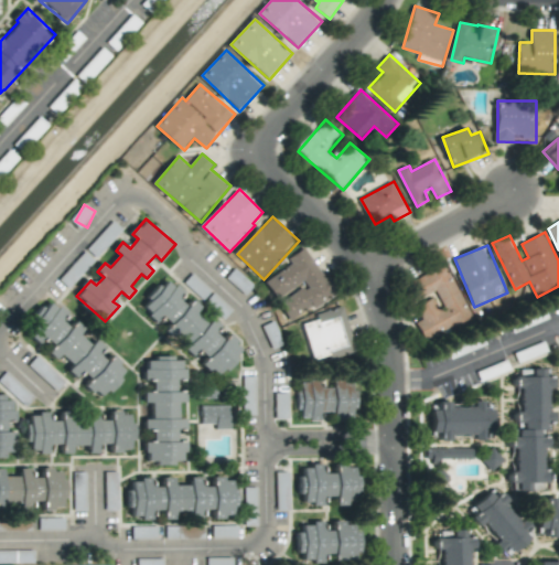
[(268,281),(280,301),(293,322),(337,294),(308,247),(290,258),(294,264),(268,281)]
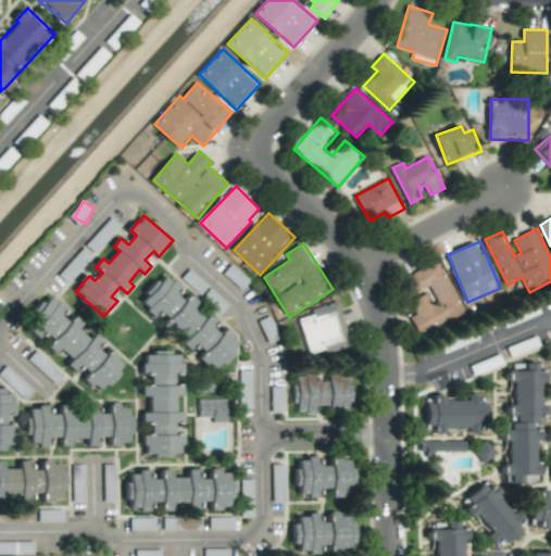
[(467,313),(442,258),(405,276),(414,294),(431,287),(439,302),(434,304),(429,293),(412,301),(418,315),(413,317),(421,335),(467,313)]
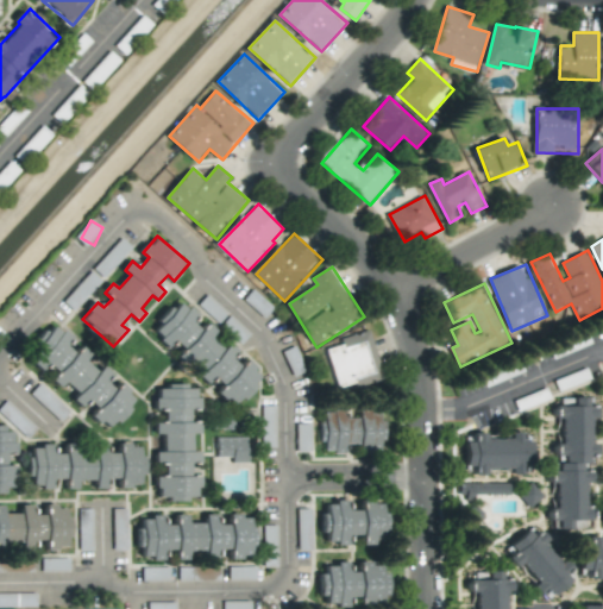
[(212,372),(211,375),(227,385),(240,364),(234,360),(239,353),(214,337),(219,330),(208,322),(203,328),(194,322),(200,313),(177,300),(156,334),(173,345),(175,341),(187,347),(183,355),(212,372)]
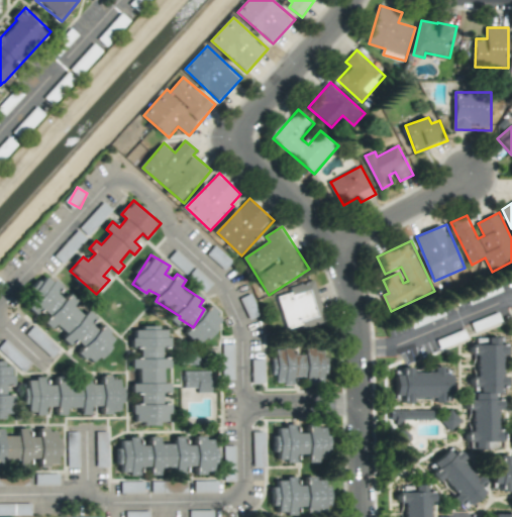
[(63,288),(47,274),(30,293),(34,296),(26,305),(38,315),(43,309),(49,315),(65,299),(59,293),(63,288)]
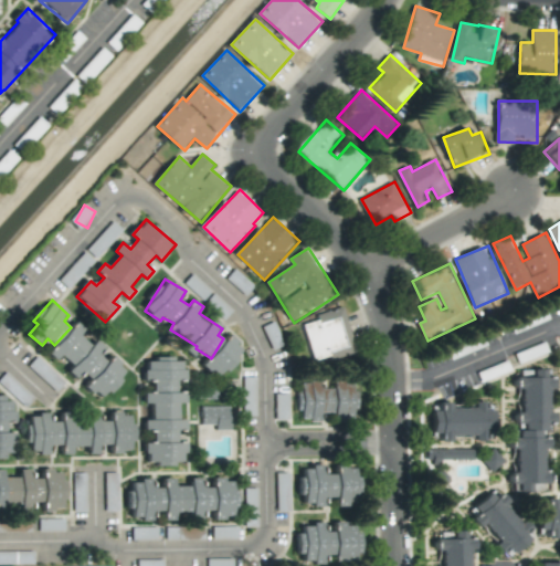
[(305,324),(316,360),(337,354),(338,358),(360,352),(346,306),(318,315),(319,320),(305,324)]
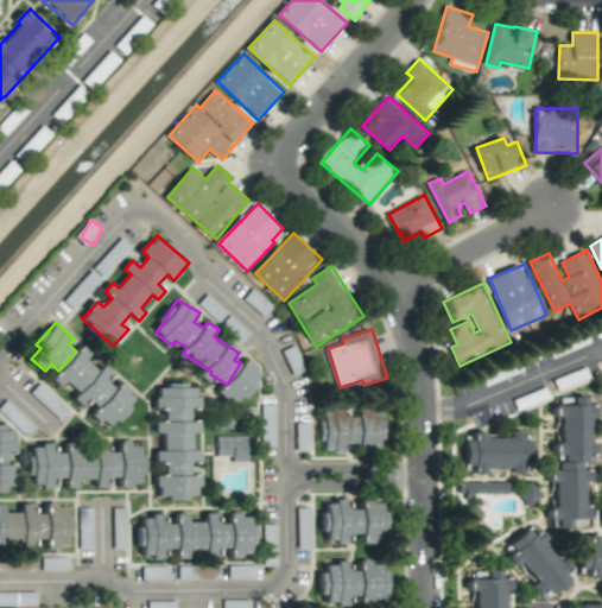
[(99,407),(116,388),(108,381),(115,374),(105,365),(100,371),(87,360),(93,353),(83,346),(54,379),(63,387),(68,381),(81,393),(75,399),(84,407),(90,400),(99,407)]
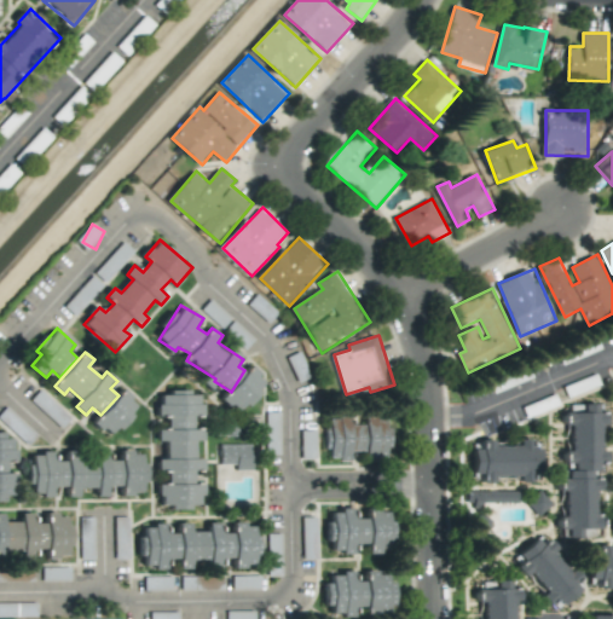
[(241,415),(270,382),(253,366),(223,399),(241,415)]
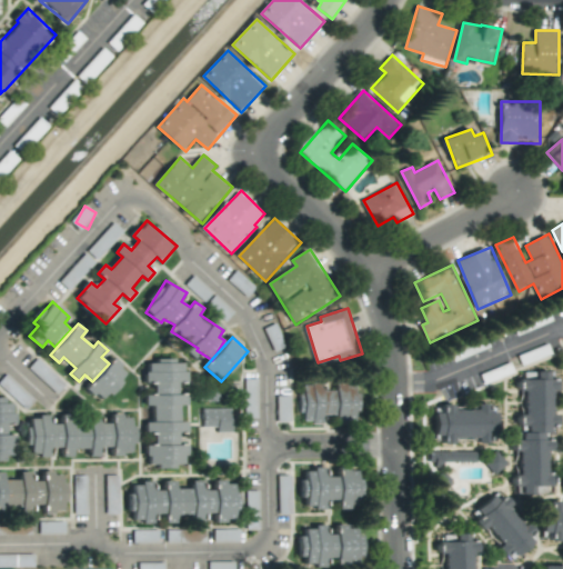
[(130,372),(114,358),(88,388),(104,402),(130,372)]
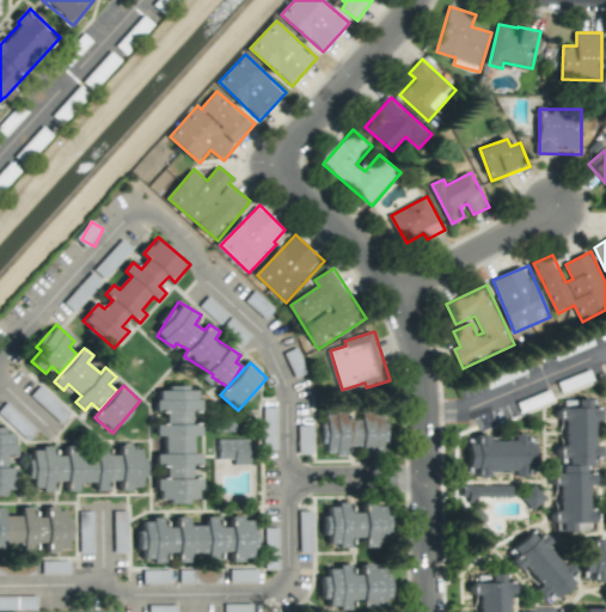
[(160,501),(202,502),(203,478),(194,478),(195,464),(203,464),(204,454),(195,453),(196,435),(203,436),(203,424),(194,423),(194,410),(201,410),(202,389),(160,387),(159,411),(169,412),(167,424),(159,424),(158,436),(167,436),(166,454),(159,454),(158,466),(169,467),(169,478),(161,478),(160,501)]
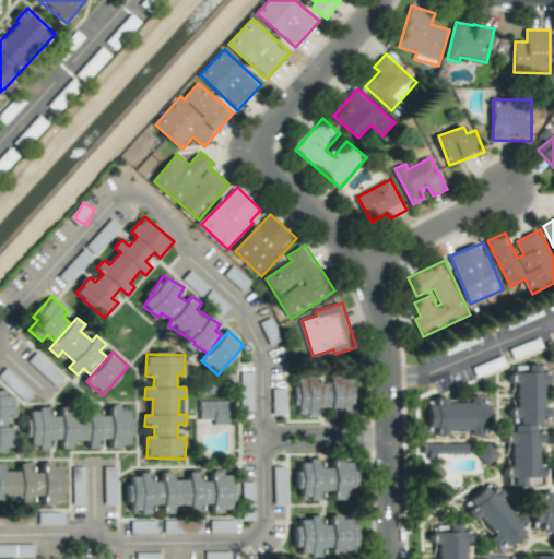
[(547,406),(545,407),(545,384),(551,384),(550,365),(519,366),(519,372),(513,372),(514,384),(518,384),(519,406),(515,406),(516,432),(507,432),(508,444),(514,443),(515,465),(510,465),(510,486),(544,485),(543,465),(540,466),(539,443),(549,443),(547,406)]
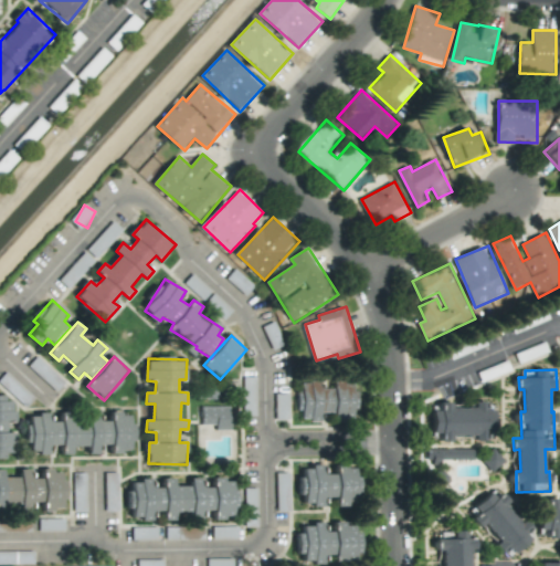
[(305,381),(305,419),(313,419),(314,422),(324,421),(324,412),(337,412),(337,418),(360,418),(360,390),(356,390),(356,380),(337,380),(337,388),(323,389),(323,381),(305,381)]
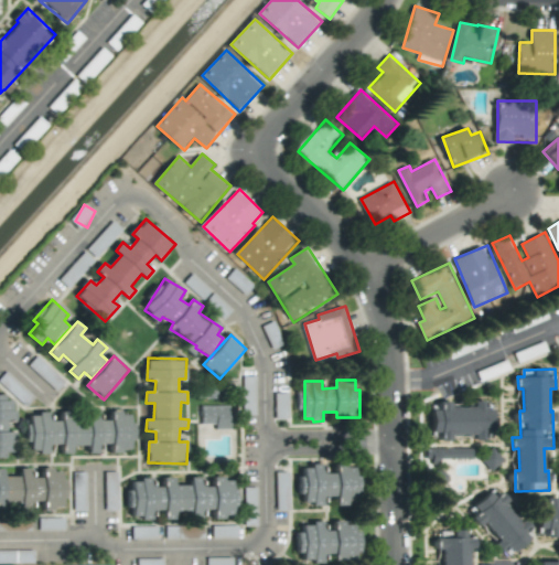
[(278,418),(291,419),(291,394),(279,394),(278,418)]
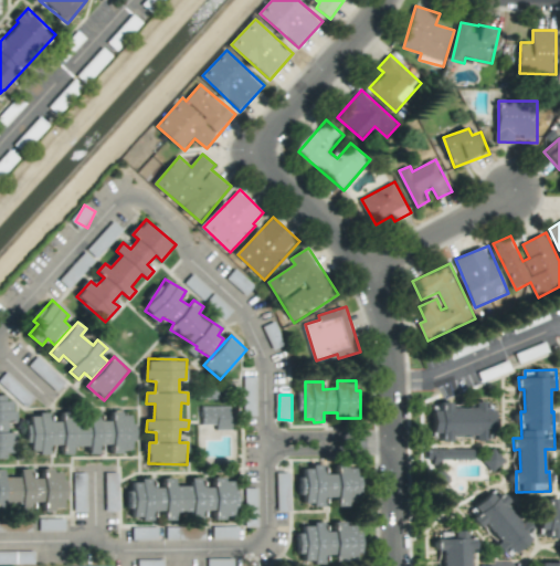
[(0,457),(8,458),(8,453),(18,453),(18,432),(9,432),(9,420),(17,420),(16,398),(0,397),(0,457)]
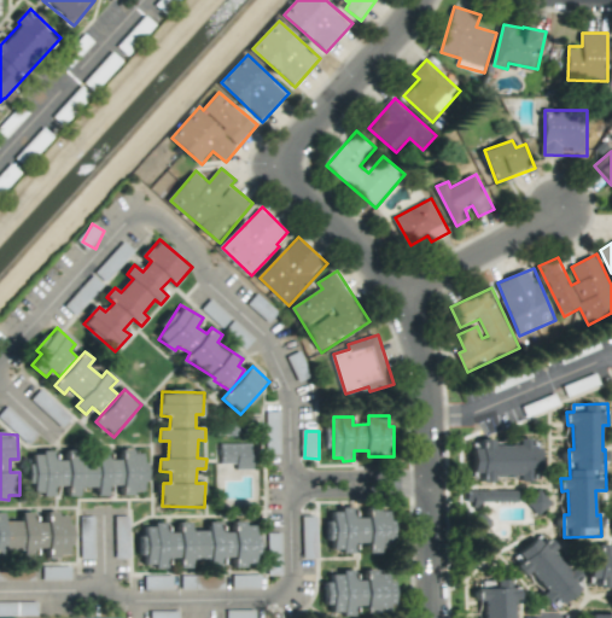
[(474,472),(484,472),(484,482),(496,482),(496,474),(522,474),(522,479),(542,479),(542,445),(531,445),(531,438),(520,438),(520,445),(495,445),(495,441),(474,441),(474,472)]
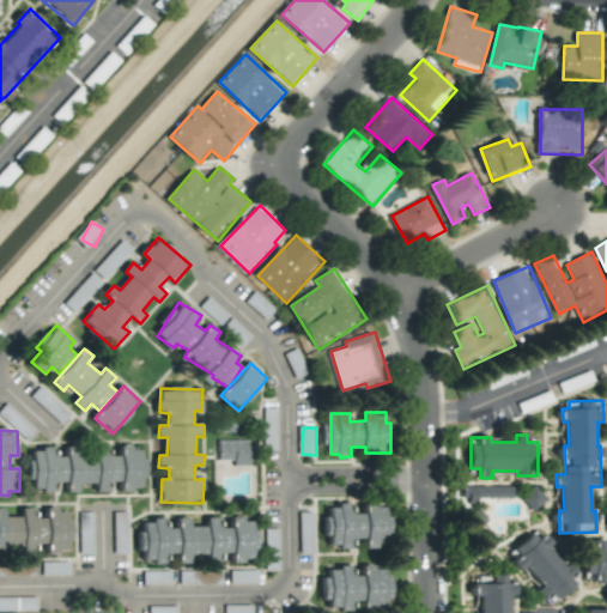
[(254,441),(222,442),(222,460),(237,460),(237,466),(254,466),(254,441)]
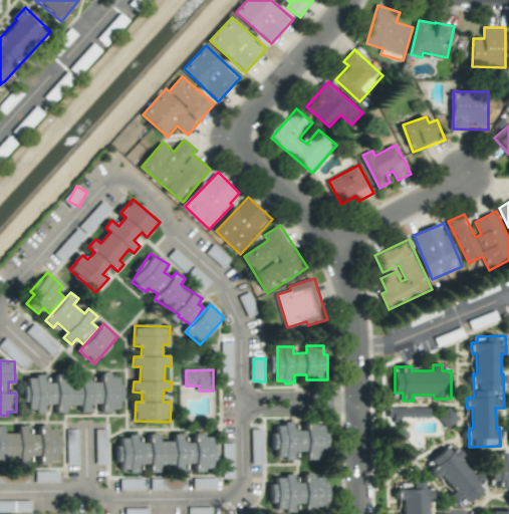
[(27,378),(25,402),(28,403),(30,412),(46,413),(46,406),(58,403),(57,413),(67,413),(68,406),(82,406),(82,412),(92,413),(90,406),(103,403),(102,413),(122,408),(123,392),(119,375),(101,374),(101,383),(91,382),(89,374),(87,374),(80,376),(57,374),(56,382),(46,382),(44,374),(27,378)]
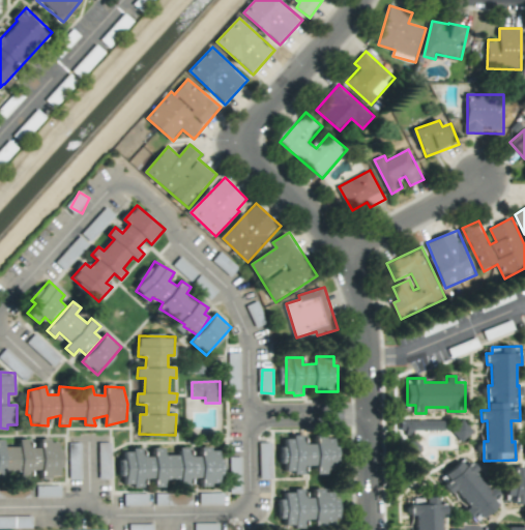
[(447,420),(402,420),(403,434),(425,434),(425,431),(447,430),(447,420)]
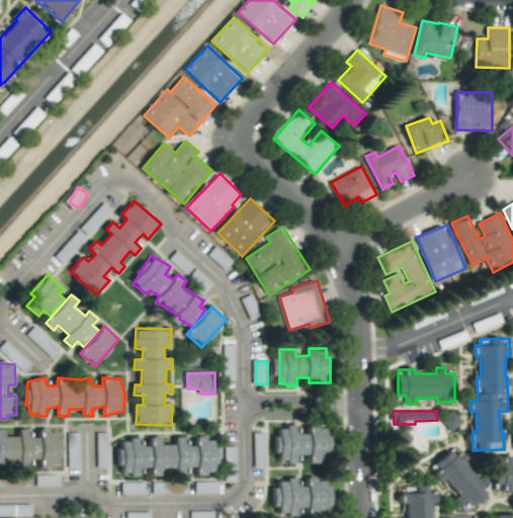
[(453,431),(464,423),(455,411),(444,420),(453,431)]
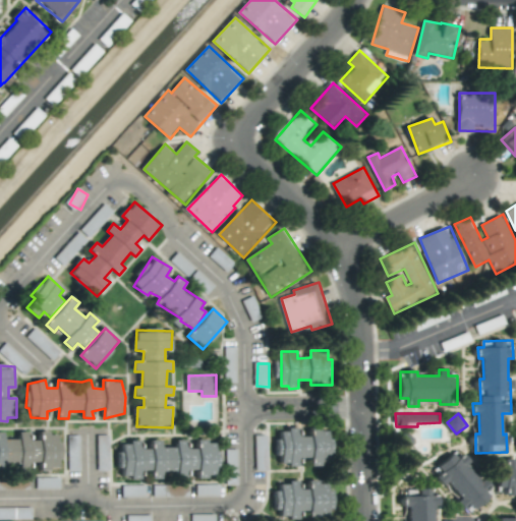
[(332,466),(333,429),(311,428),(310,437),(298,436),(299,429),(280,429),(279,465),(298,466),(299,458),(312,458),(311,465),(332,466)]
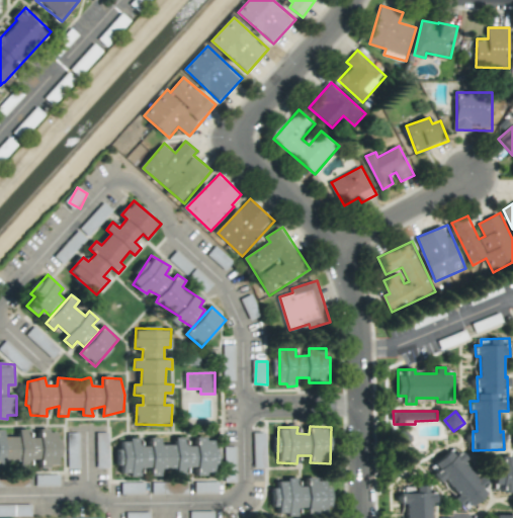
[(0,463),(20,464),(20,467),(30,468),(30,459),(41,459),(41,465),(60,466),(61,431),(41,430),(40,438),(30,437),(30,430),(20,429),(19,437),(5,436),(5,430),(0,429),(0,463)]
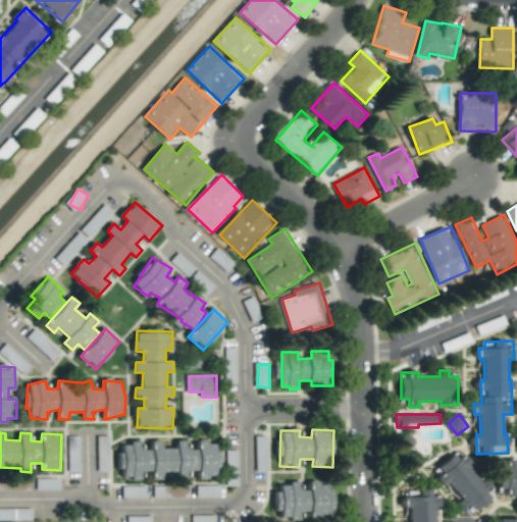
[(222,477),(220,454),(215,441),(199,442),(199,449),(190,450),(186,440),(177,441),(178,448),(163,449),(162,440),(152,441),(152,450),(141,451),(140,441),(136,441),(120,448),(122,469),(126,480),(142,478),(142,472),(153,471),(154,480),(163,479),(163,475),(175,470),(181,479),(188,479),(187,471),(199,470),(200,478),(222,477)]
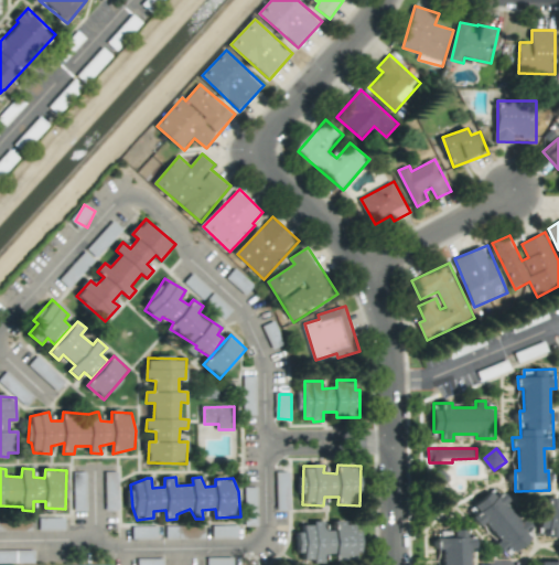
[(533,539),(527,532),(530,530),(508,503),(511,502),(498,487),(475,507),(481,512),(474,518),(482,526),(485,523),(501,541),(498,543),(509,557),(533,539)]
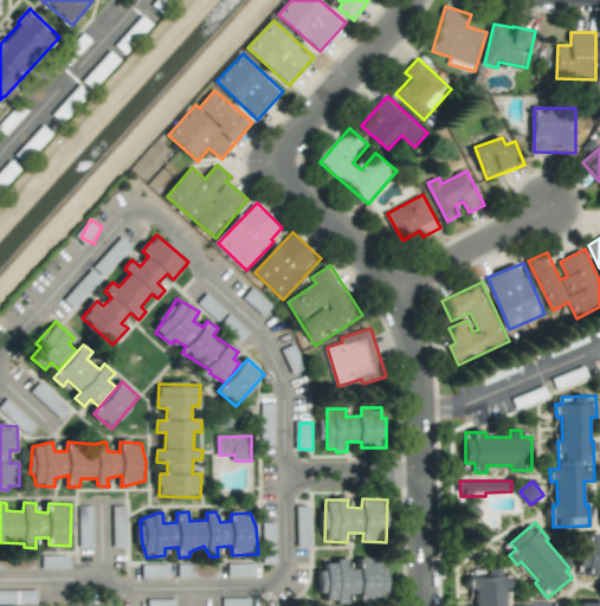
[(599,534),(588,534),(588,543),(580,543),(581,567),(589,567),(589,577),(599,577),(599,534)]
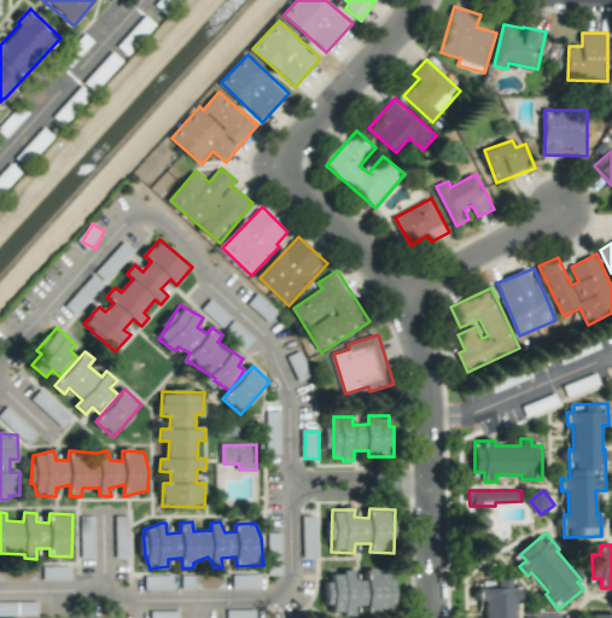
[(285,555),(272,557),(273,576),(286,575),(285,555)]
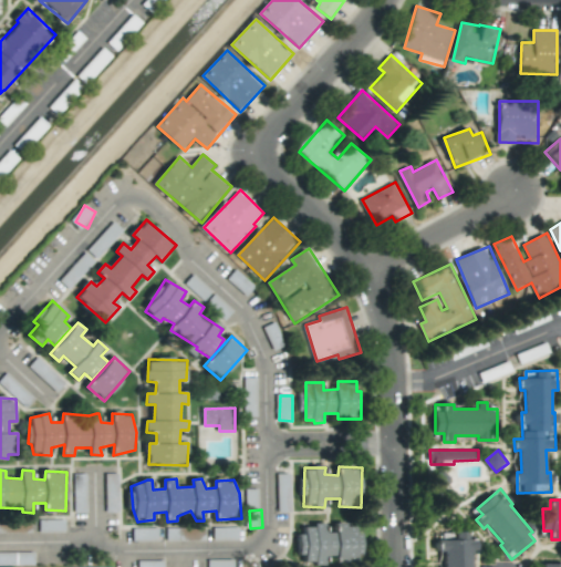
[(325,564),(325,556),(336,555),(336,560),(362,560),(361,524),(336,524),(336,532),(325,533),(325,525),(302,525),(302,564),(325,564)]
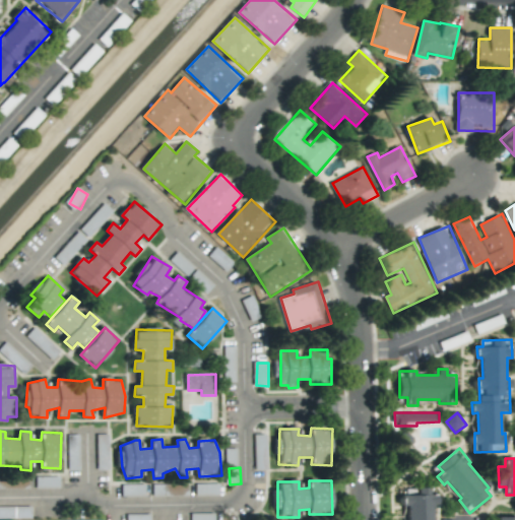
[(434,519),(434,505),(440,505),(439,494),(432,495),(431,488),(409,489),(409,496),(403,496),(403,506),(406,506),(407,519),(434,519)]
